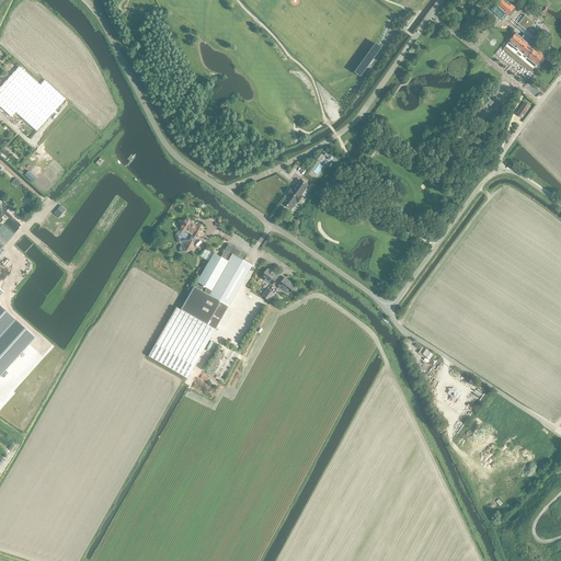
[(495,4),(491,10),(503,20),(507,15),(508,15),(514,8),(514,7),(516,4),(511,0),(499,0),(495,4)]
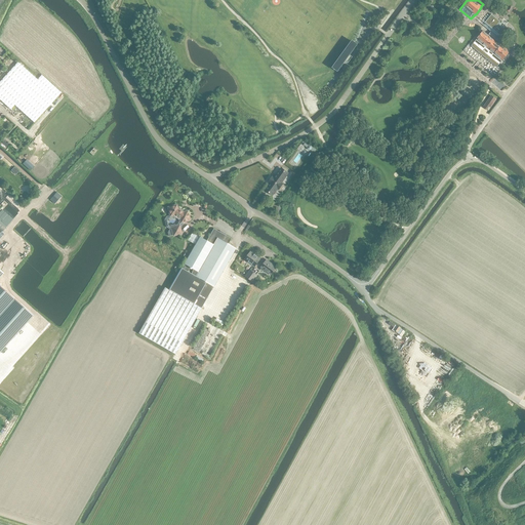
[(486,23),(484,26),(491,32),(488,35),(501,46),(507,40),(493,30),(500,22),(491,14),(485,22),(486,23)]
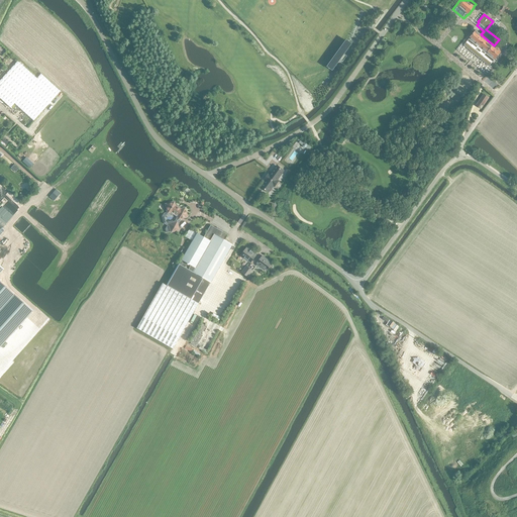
[(470,38),(464,45),(481,59),(481,60),(489,66),(495,60),(501,52),(499,49),(500,49),(497,46),(496,47),(494,45),(481,34),(478,32),(476,30),(470,38)]
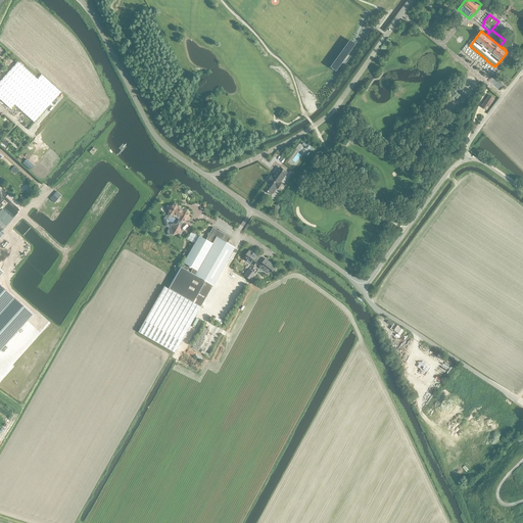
[(355,44),(350,39),(330,66),(336,72),(355,44)]
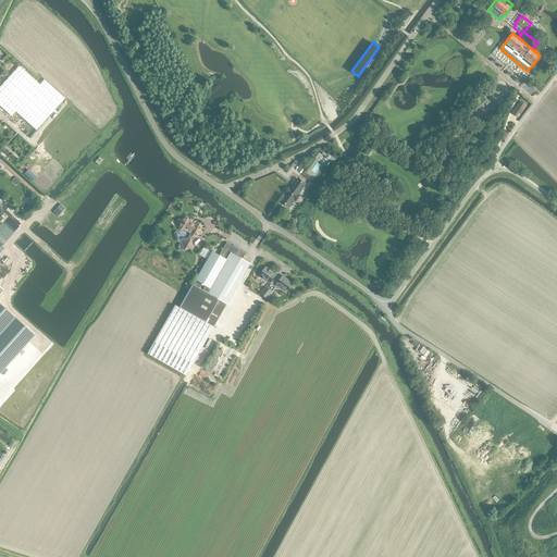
[(36,130),(64,98),(44,79),(39,84),(19,65),(0,86),(0,106),(11,116),(15,111),(36,130)]
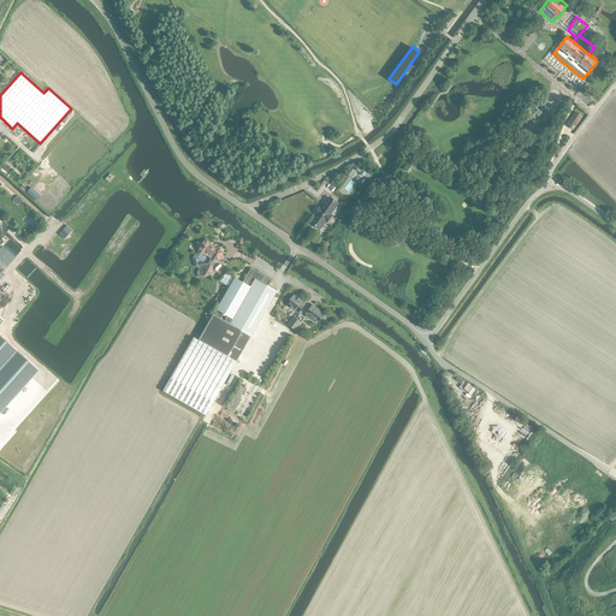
[(576,112),(567,125),(573,130),(582,117),(576,112)]
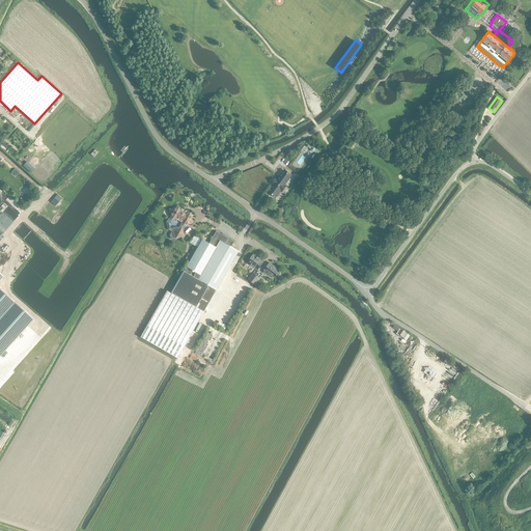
[(309,143),(307,146),(310,149),(310,150),(312,151),(314,151),(317,155),(319,151),(309,143)]
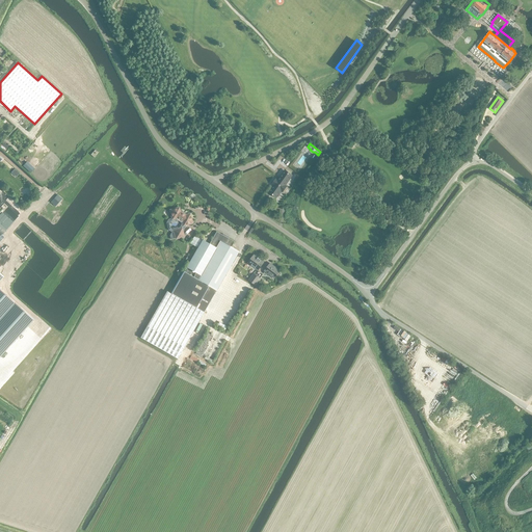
[(27,161),(23,165),(30,171),(34,167),(27,161)]
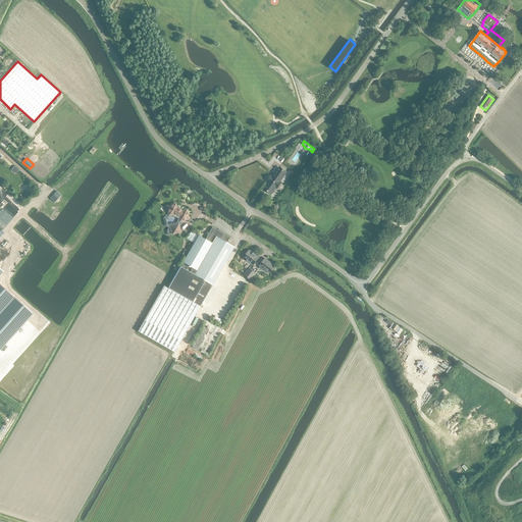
[(269,183),(264,189),(270,194),(275,187),(277,188),(280,183),(279,181),(285,172),(279,167),(273,177),(271,175),(270,176),(269,176),(267,179),(268,179),(267,180),(269,183)]
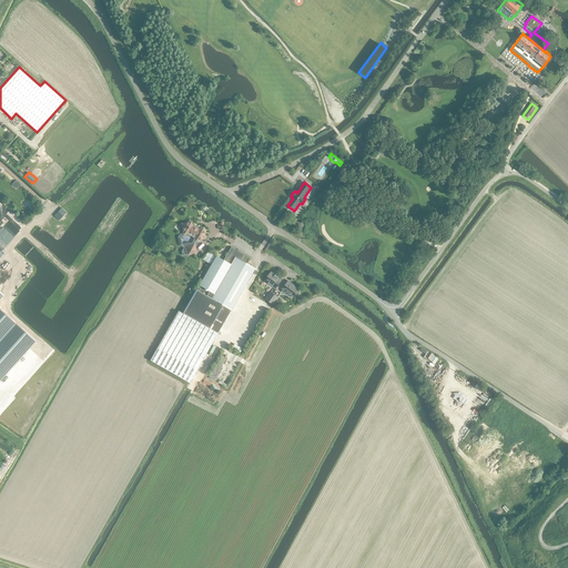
[(59,221),(67,212),(61,208),(54,216),(59,221)]
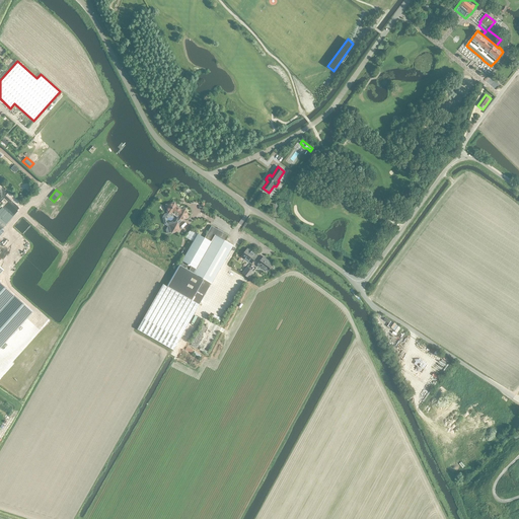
[(174,203),(166,205),(168,213),(172,212),(172,214),(176,216),(178,216),(179,219),(176,223),(170,225),(171,232),(178,230),(177,225),(178,225),(181,220),(181,219),(187,217),(184,209),(181,210),(175,207),(174,203)]
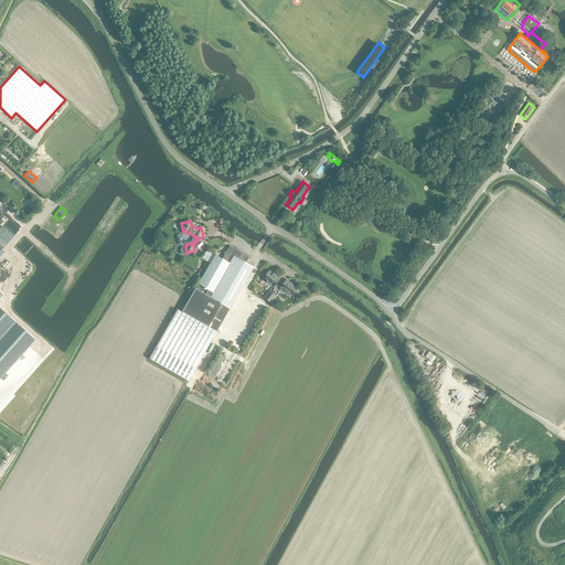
[(0,256),(4,252),(2,249),(14,236),(2,225),(0,227),(0,256)]
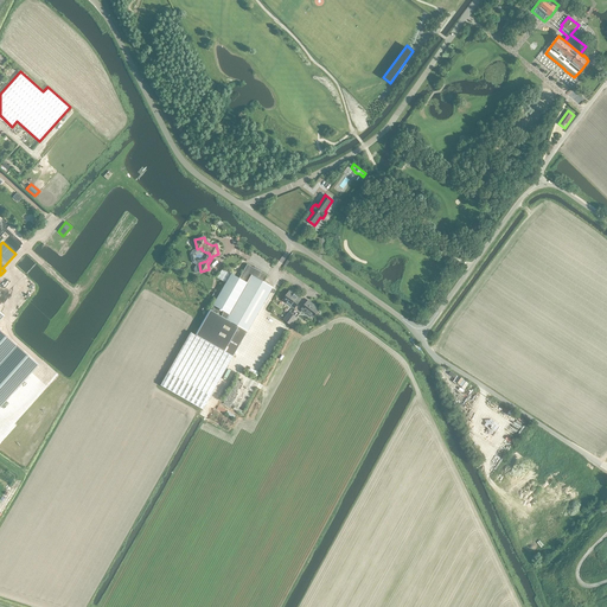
[(232,270),(241,275),(246,267),(236,262),(232,270)]
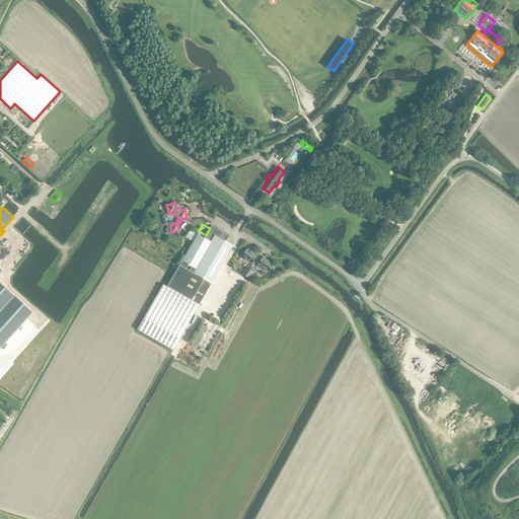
[(197,234),(179,265),(211,283),(233,245),(225,241),(228,236),(223,232),(223,231),(218,228),(217,229),(211,226),(210,228),(206,235),(204,238),(197,234)]
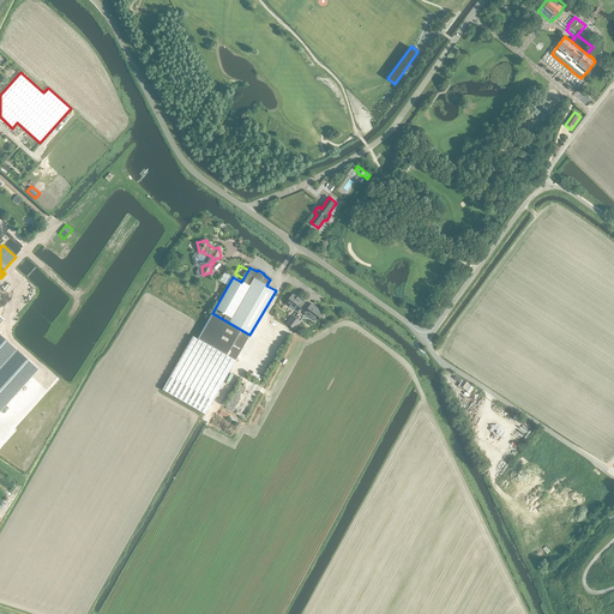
[(305,304),(304,302),(293,294),(286,304),(298,312),(305,304)]
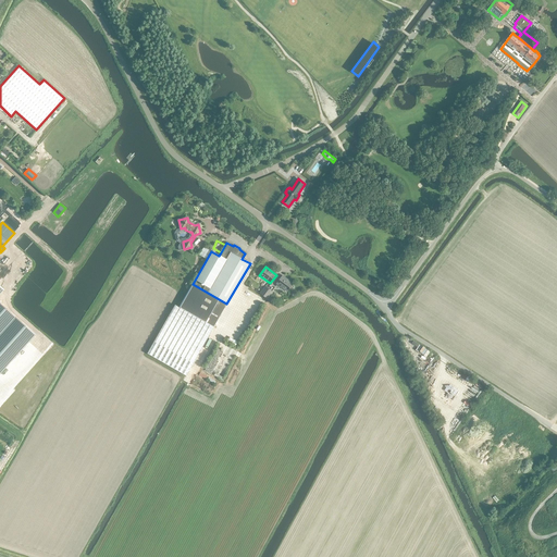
[(276,284),(287,292),(293,284),(283,275),(276,284)]
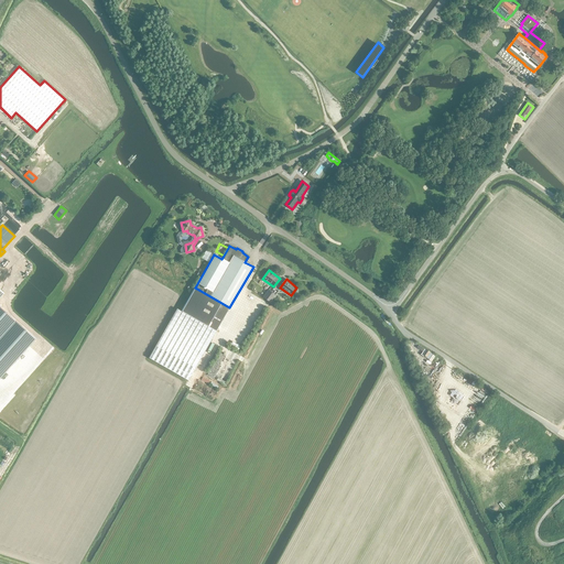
[(182,312),(216,332),(229,307),(195,288),(182,312)]
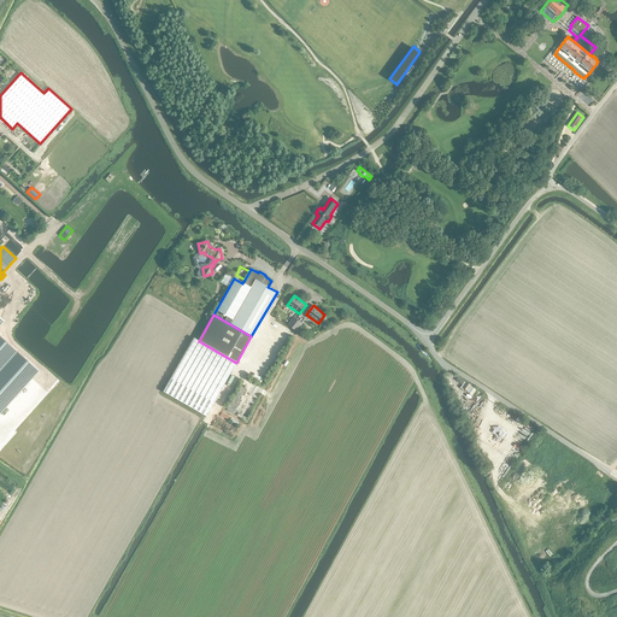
[(288,324),(297,331),(303,323),(294,317),(288,324)]
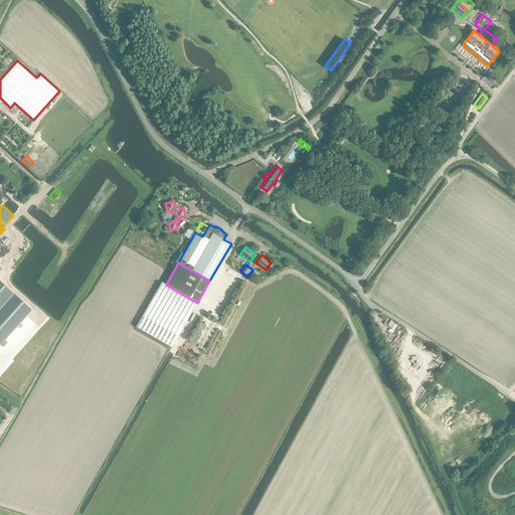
[(0,281),(0,345),(31,309),(0,281)]
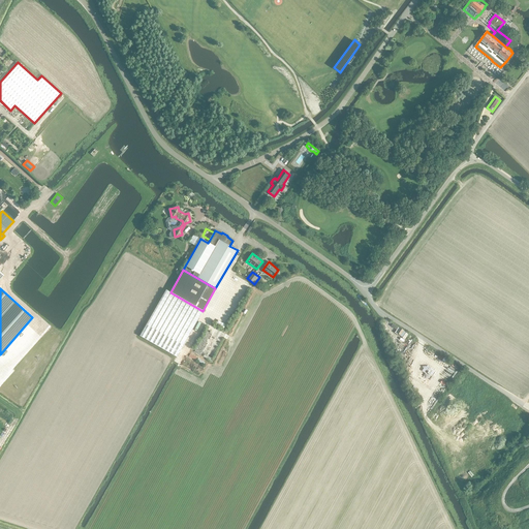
[(165,289),(139,336),(176,356),(203,311),(170,292),(165,289)]
